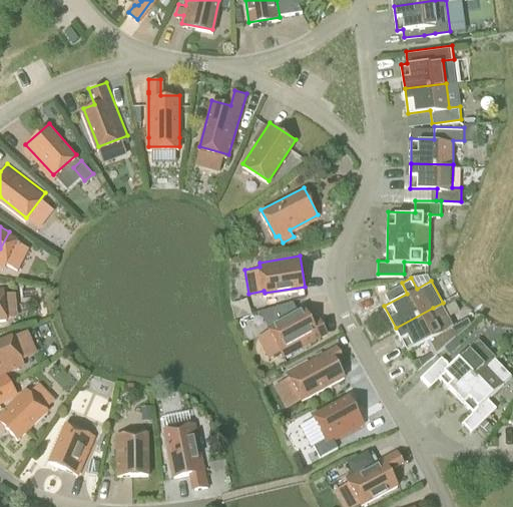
[(246,295),(230,300),(235,316),(251,310),(246,295)]
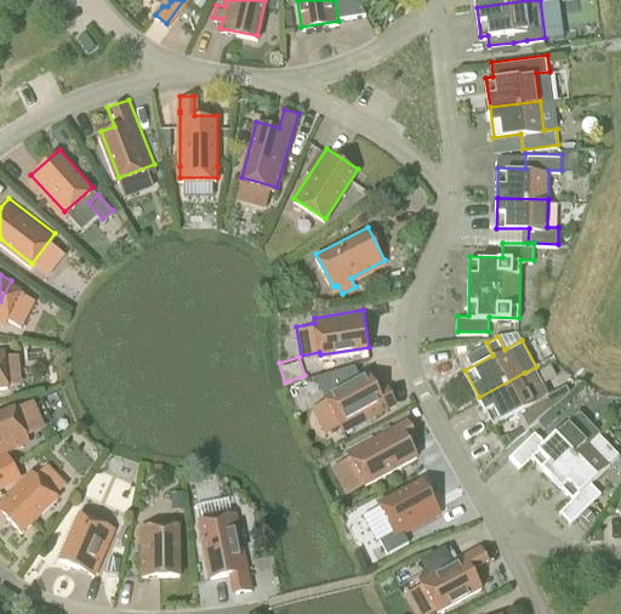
[(379,388),(370,370),(325,393),(343,427),(387,404),(386,402),(396,397),(388,384),(379,388)]
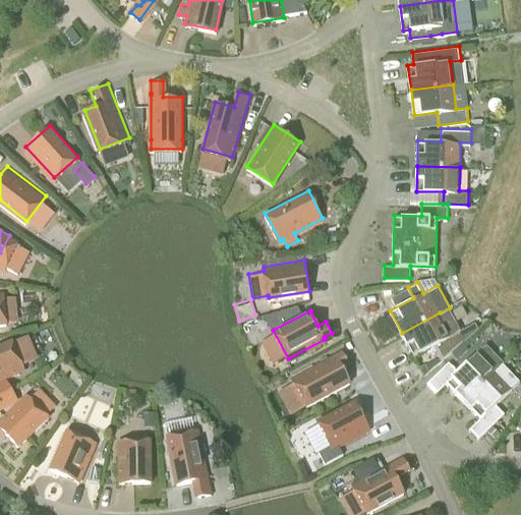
[(440,312),(402,333),(414,355),(433,344),(438,352),(465,338),(461,329),(451,334),(440,312)]
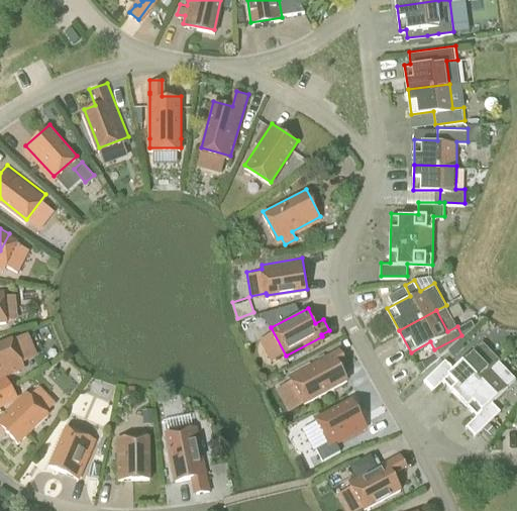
[(0,374),(24,364),(12,334),(0,339),(0,374)]
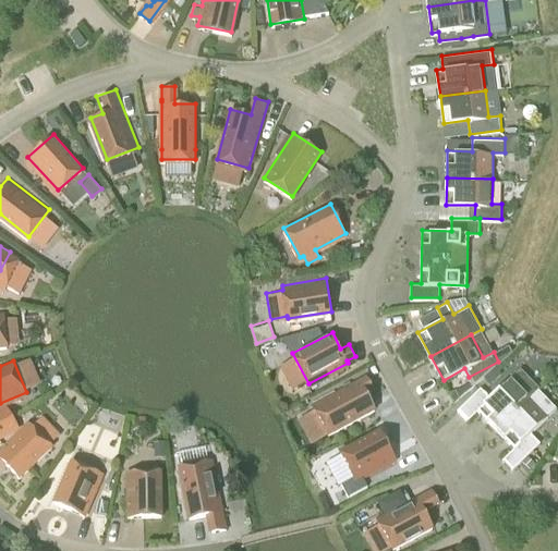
[(466,416),(476,405),(495,425),(537,383),(519,364),(489,393),(480,382),(456,405),(466,416)]
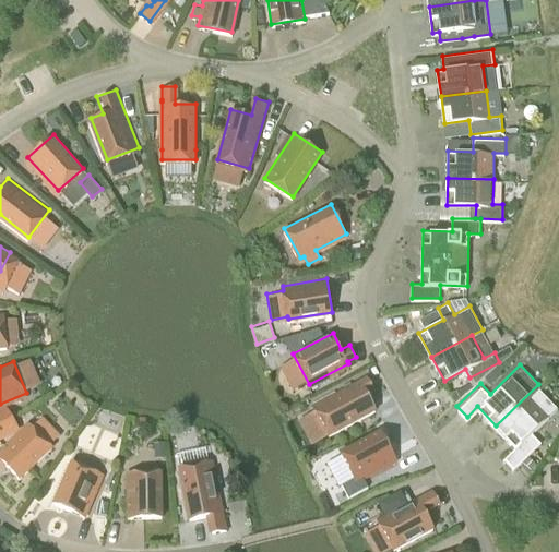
[(375,386),(368,374),(360,379),(359,378),(313,403),(329,432),(376,407),(366,391),(375,386)]
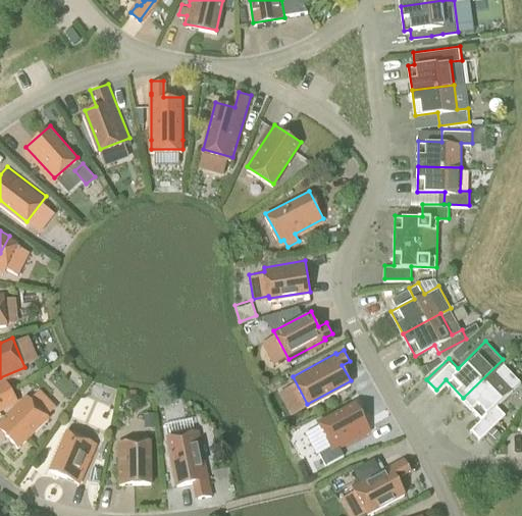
[(424,374),(441,358),(439,354),(419,366),(424,374)]
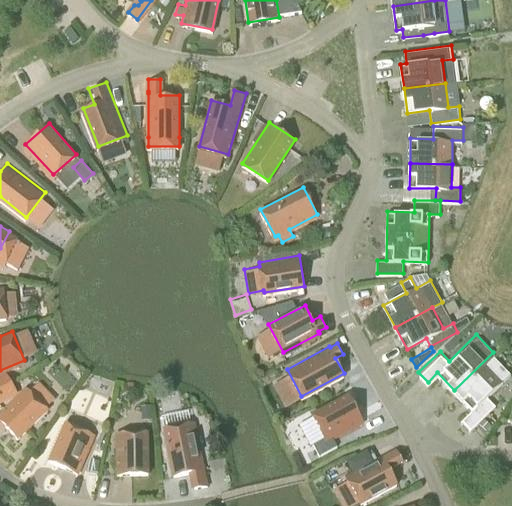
[(495,402),(486,393),(510,370),(493,352),(454,390),(471,407),(460,418),(469,427),(495,402)]
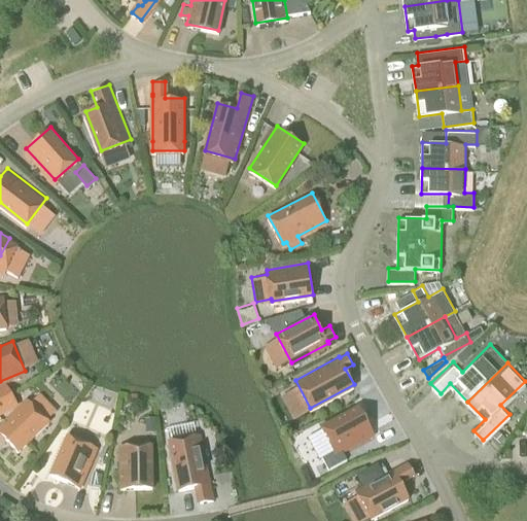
[(0,385),(0,398),(11,391),(5,382),(0,385)]
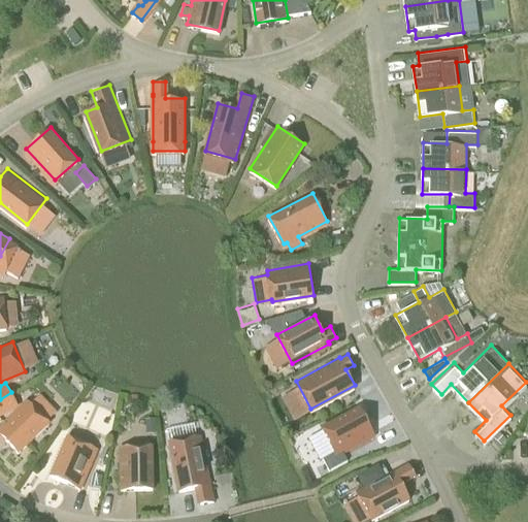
[(11,392),(0,399),(0,413),(18,401),(11,392)]
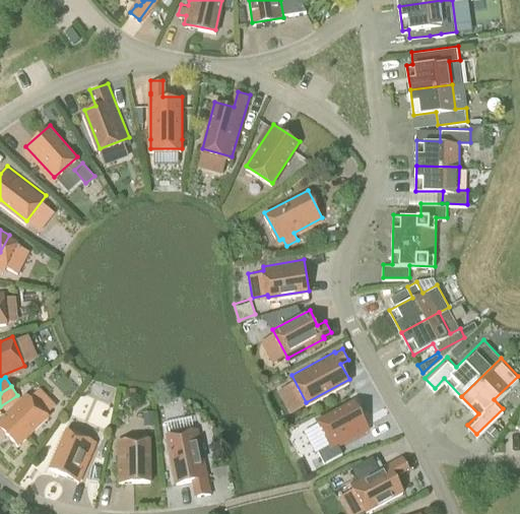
[(0,424),(17,442),(48,413),(25,390),(0,414),(0,424)]
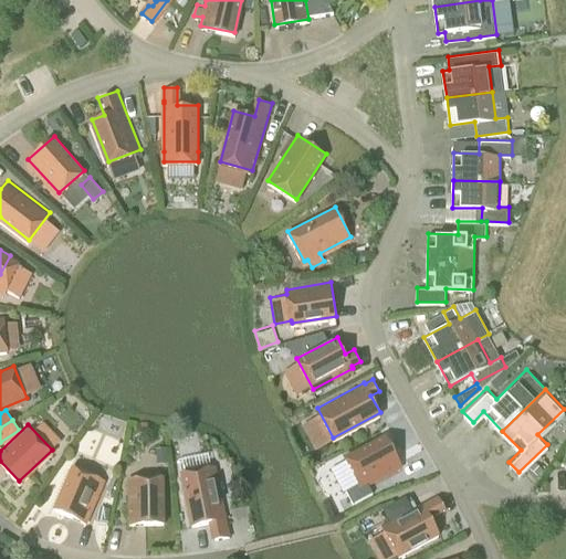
[(345,454),(362,485),(401,463),(385,433),(345,454)]
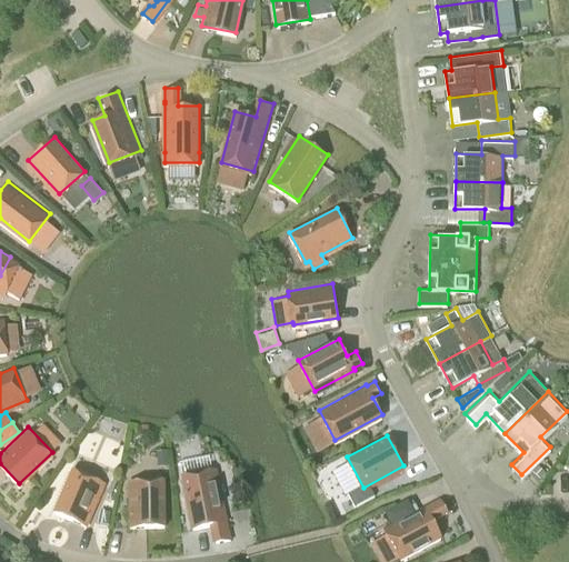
[(179,465),(208,463),(207,454),(178,457),(179,465)]
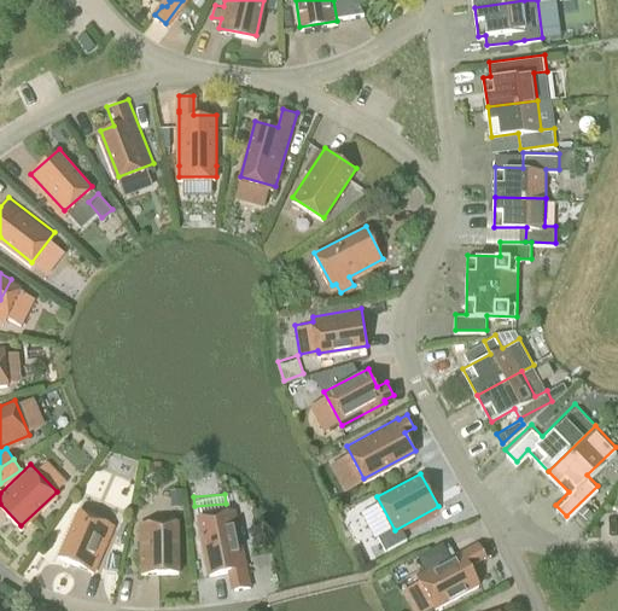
[(234,586),(250,582),(234,506),(198,513),(209,571),(235,565),(235,570),(232,576),(234,586)]
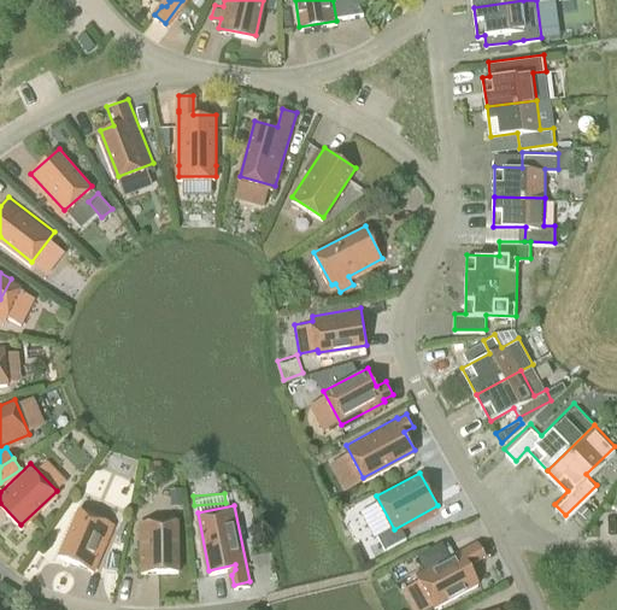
[(59,552),(93,567),(112,521),(78,506),(59,552)]
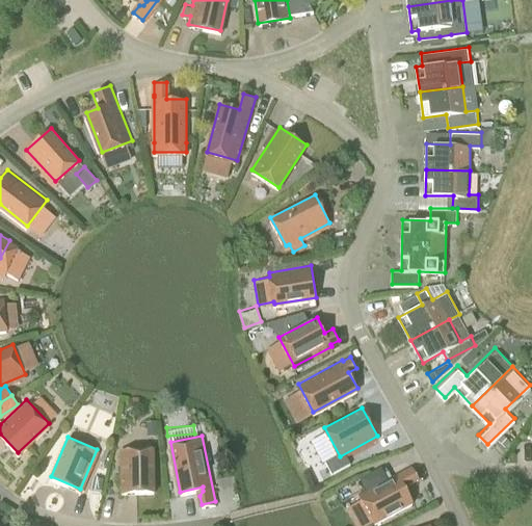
[(122,490),(154,490),(153,446),(121,447),(122,490)]
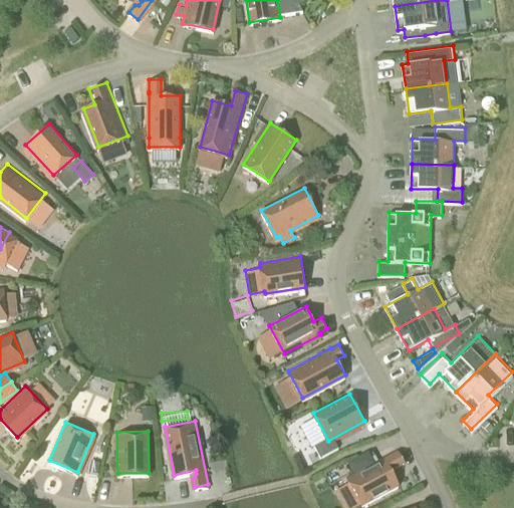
[(328,441),(316,447),(318,451),(320,455),(337,445),(333,438),(328,441)]
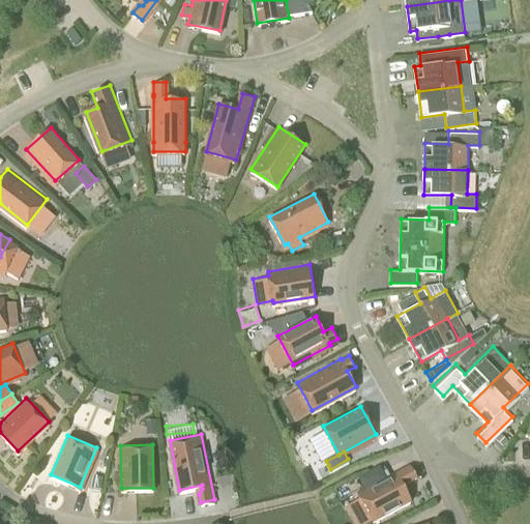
[(389,471),(384,462),(377,466),(381,475),(389,471)]
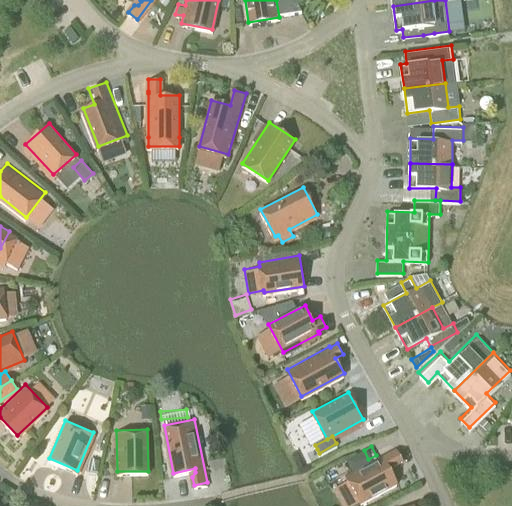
[(402,458),(396,447),(346,474),(361,501),(397,482),(386,462),(390,460),(395,462),(402,458)]
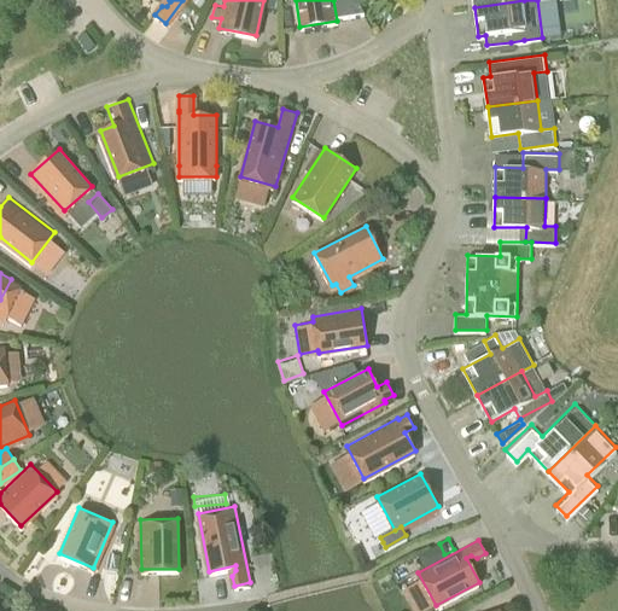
[(105,564),(116,566),(118,553),(108,551),(105,564)]
